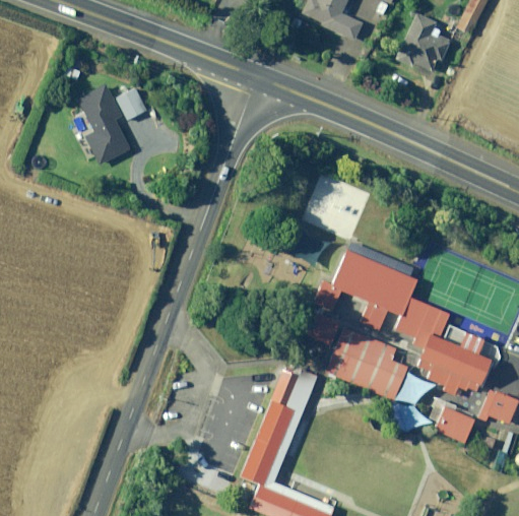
[(306,0),(302,9),(321,18),(320,20),(348,34),(357,16),(342,9),(345,0),(306,0)]
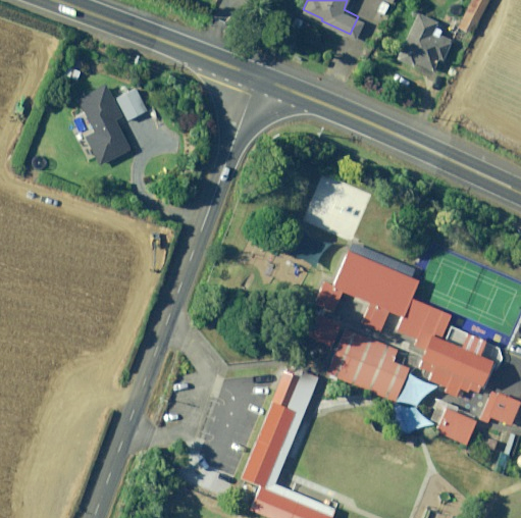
[(467,0),(455,24),(474,35),(491,0),(467,0)]
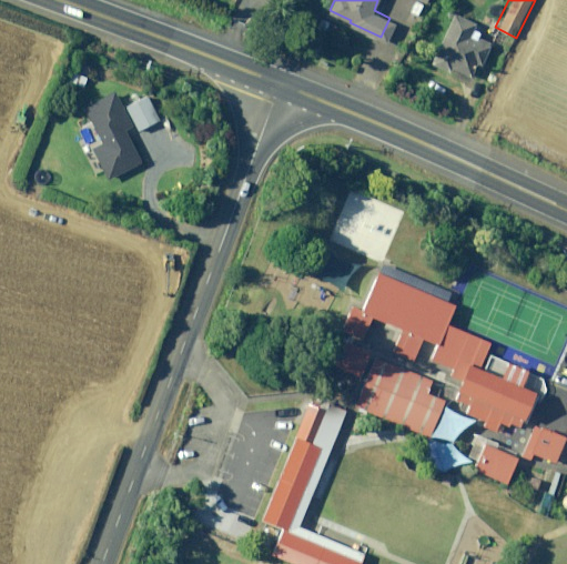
[(476,21),(454,12),(434,61),(463,73),(467,62),(479,67),(489,41),(471,33),(476,21)]
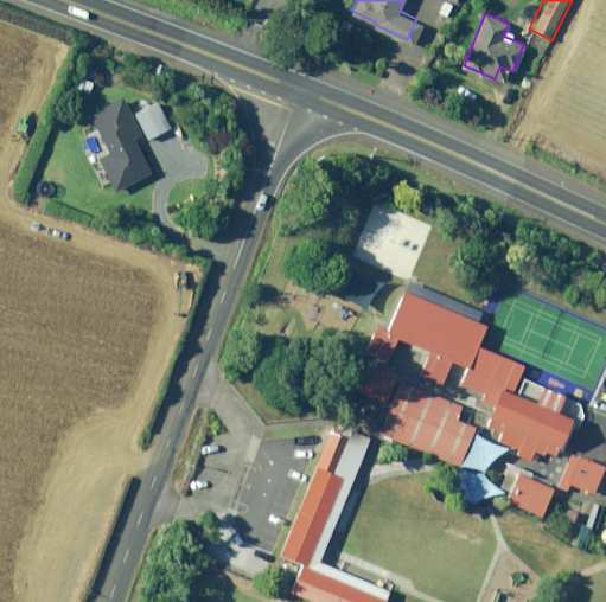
[(141,129),(125,95),(91,110),(109,149),(100,154),(115,186),(151,170),(134,133),(141,129)]
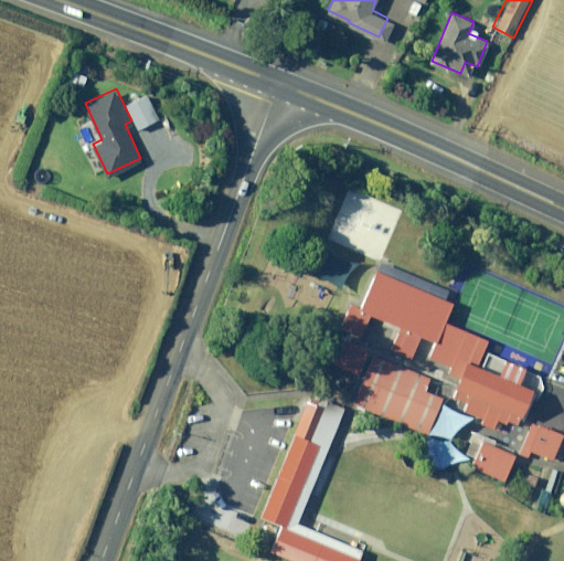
[(354,261),(325,245),(312,270),(342,285),(354,261)]
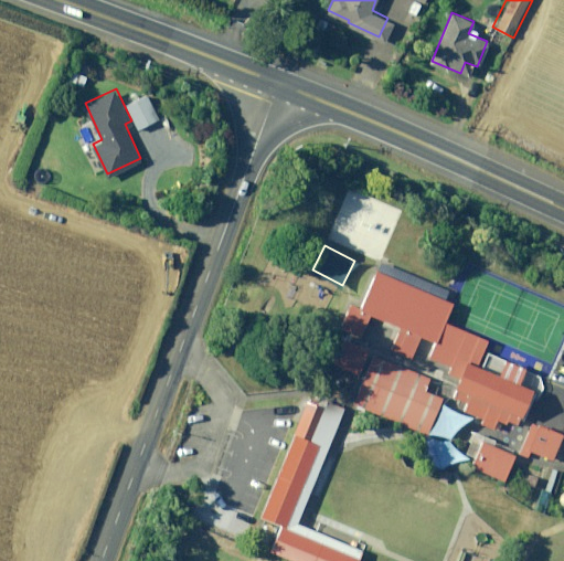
[(448,303),(376,274),(360,314),(432,343),(448,303)]
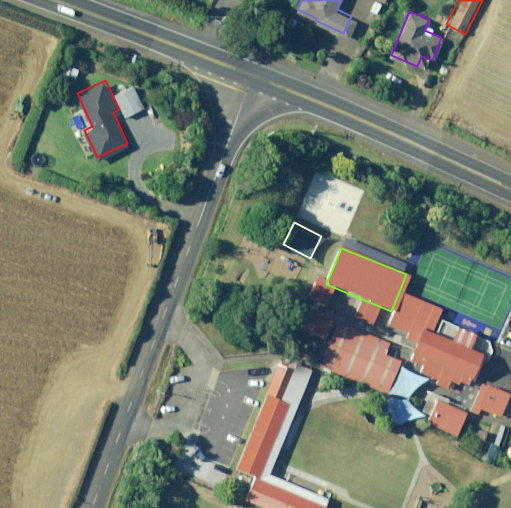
[(336,289),(317,282),(309,301),(328,309),(336,289)]
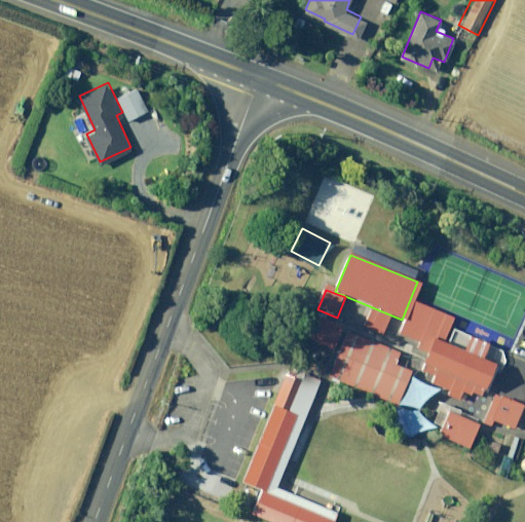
[(448,313),(414,300),(398,340),(432,353),(448,313)]
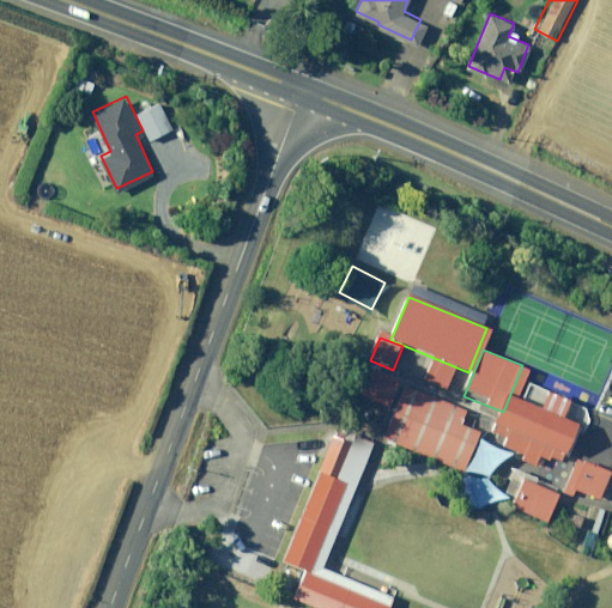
[(456,369),(432,359),(423,383),(447,393),(456,369)]
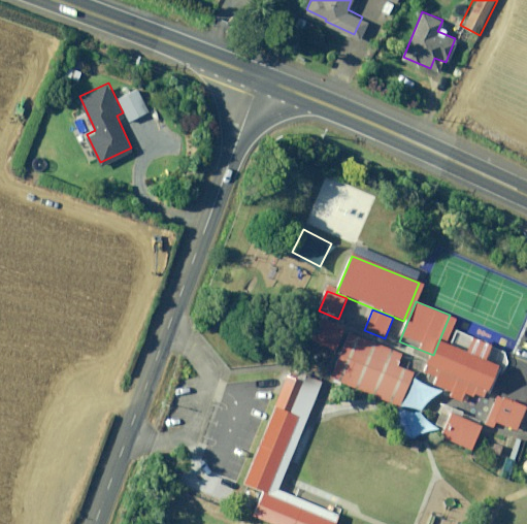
[(349,330),(314,317),(302,342),(338,357),(349,330)]
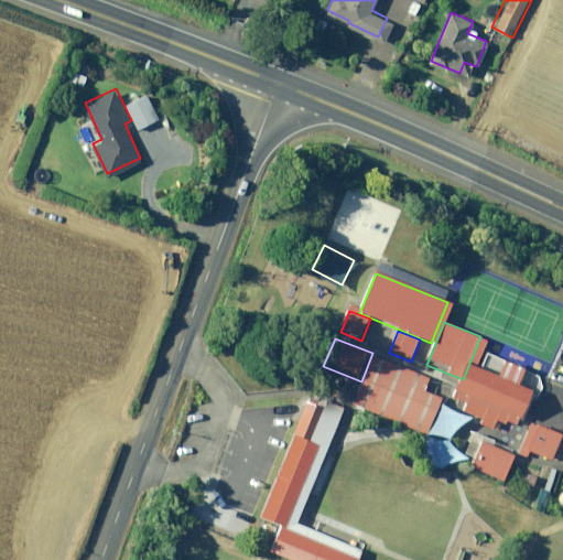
[(537,392),(469,365),(457,395),(524,422),(537,392)]
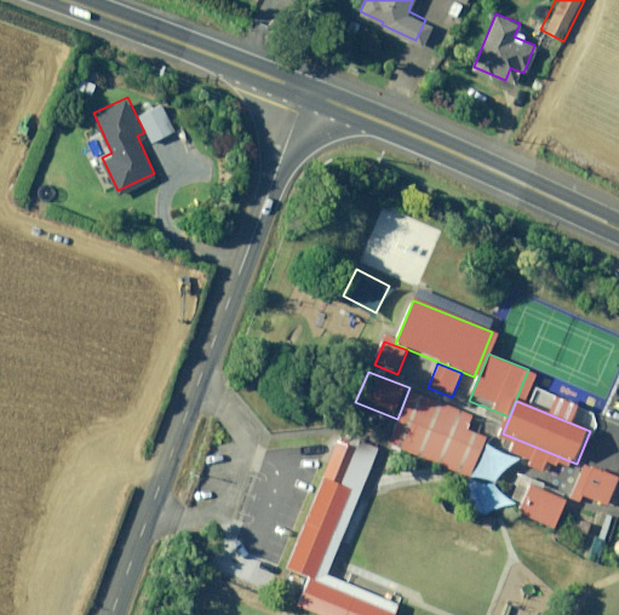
[(471,467),(397,438),(390,455),(464,484),(471,467)]
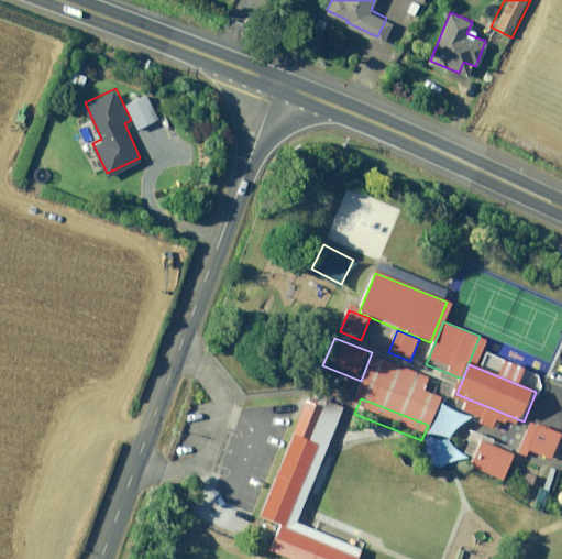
[(327,407),(308,399),(295,431),(313,439),(327,407)]
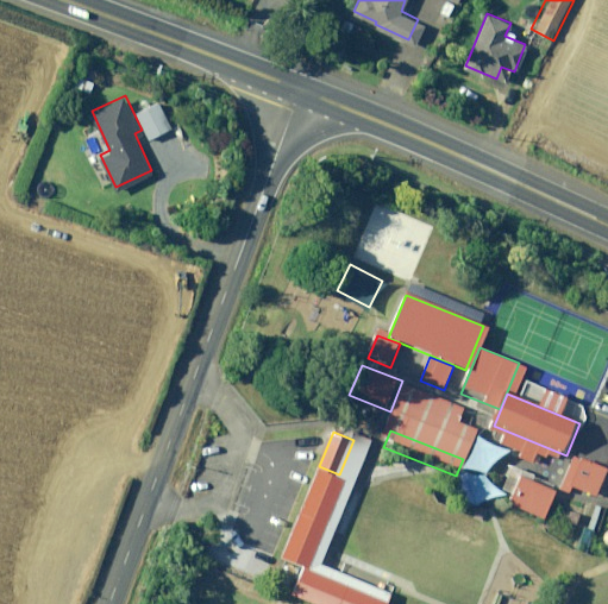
[(607,473),(572,459),(561,486),(596,501),(607,476),(607,473)]
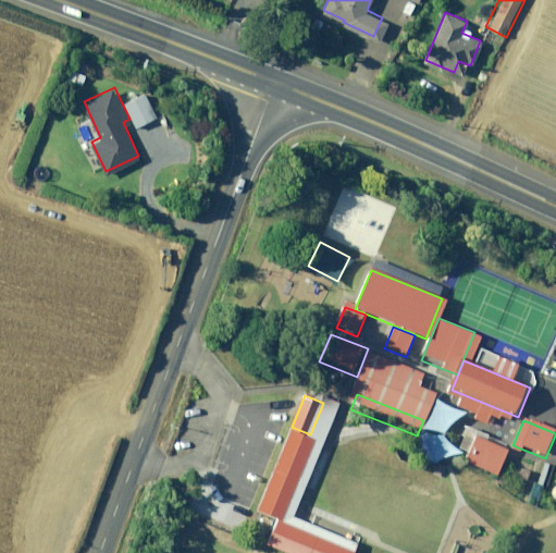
[(323,442),(297,431),(264,513),(289,524),(323,442)]
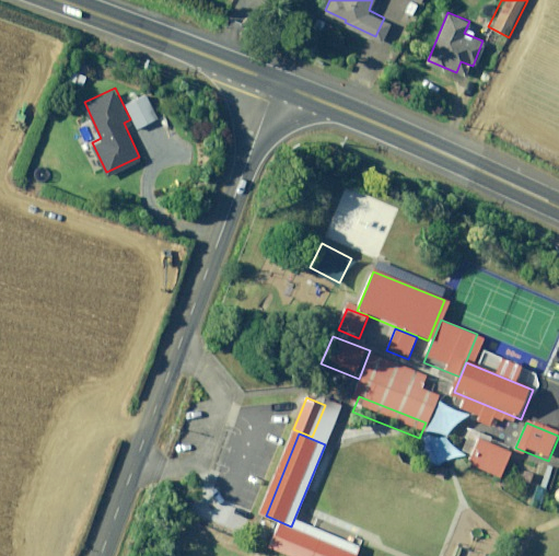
[(514,454),(482,441),(469,471),(501,484),(514,454)]
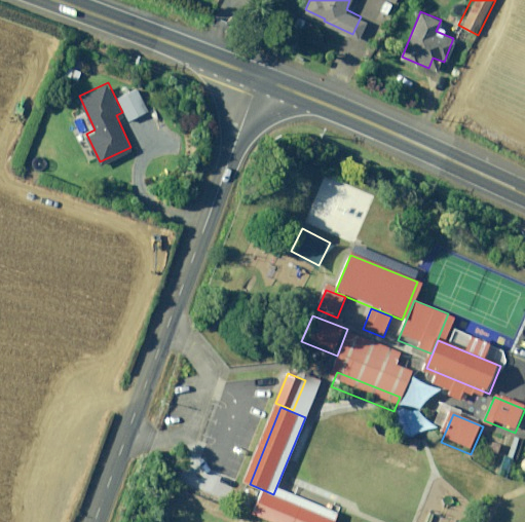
[(293,521),(298,509),(264,495),(253,521),(293,521)]
